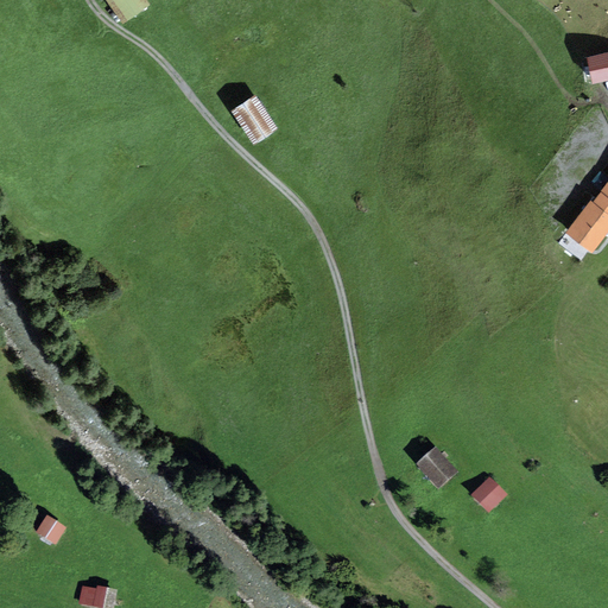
[(607,51),(587,57),(593,83),(607,80),(607,51)]
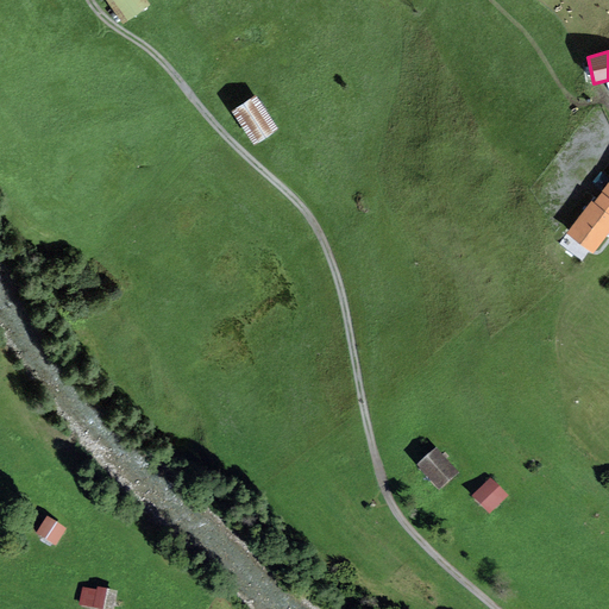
[(258,98),(234,112),(255,145),(278,131),(258,98)]
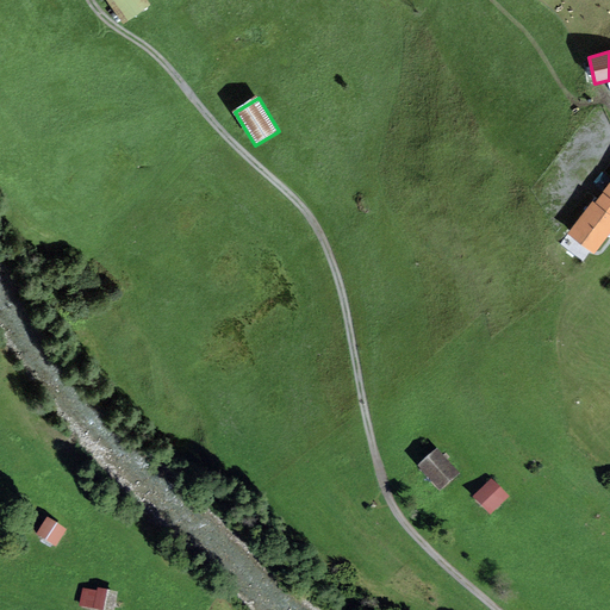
[(592,201),(567,234),(593,254),(609,232),(609,182),(595,203),(592,201)]
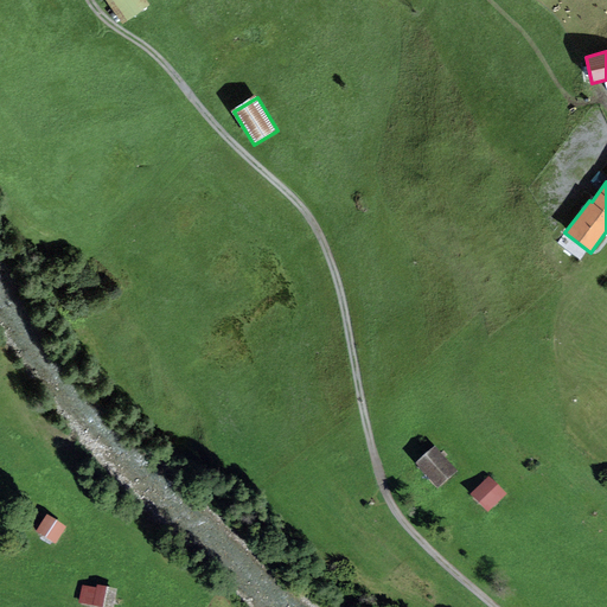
[(436,451),(416,468),(438,492),(459,474),(436,451)]
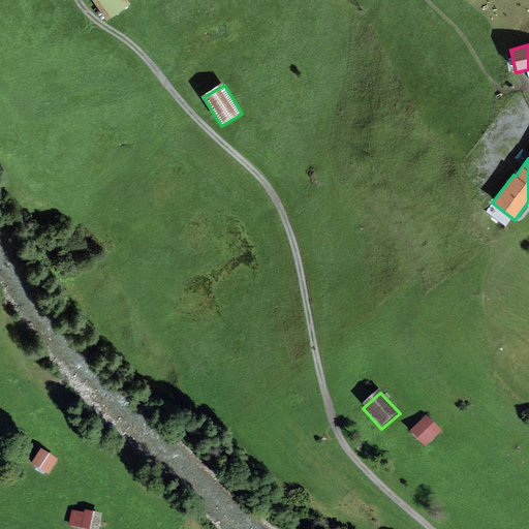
[(427,417),(410,434),(427,449),(442,434),(427,417)]
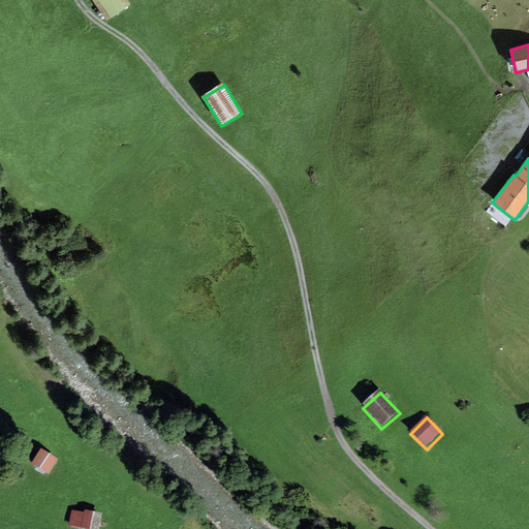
[(40,452),(31,466),(49,477),(58,462),(40,452)]
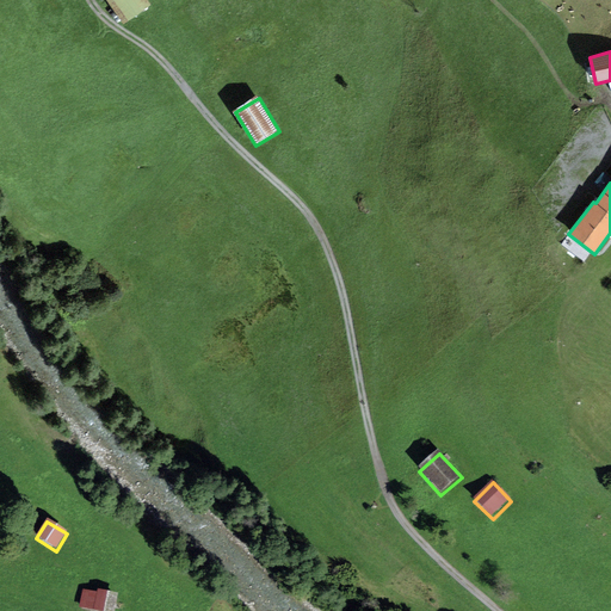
[(97,594),(82,592),(79,610),(86,610),(115,610),(118,597),(98,592),(97,594)]
